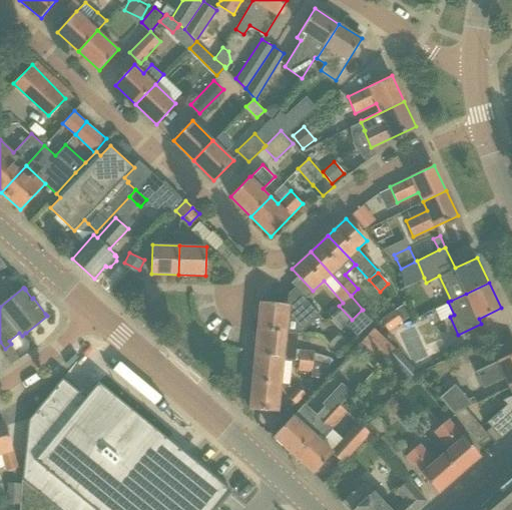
[(286,304),(264,302),(261,302),(258,329),(298,333),(301,333),(320,316),(294,289),(287,295),(286,304)]
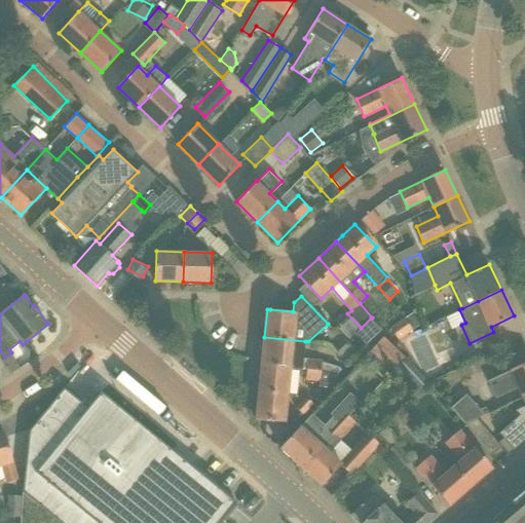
[(413,329),(420,324),(412,311),(405,316),(413,329)]
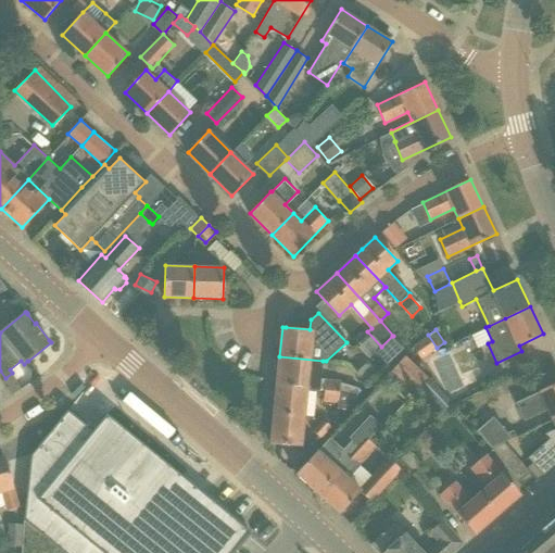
[(381,347),(376,352),(387,364),(399,353),(404,348),(392,336),(381,347)]
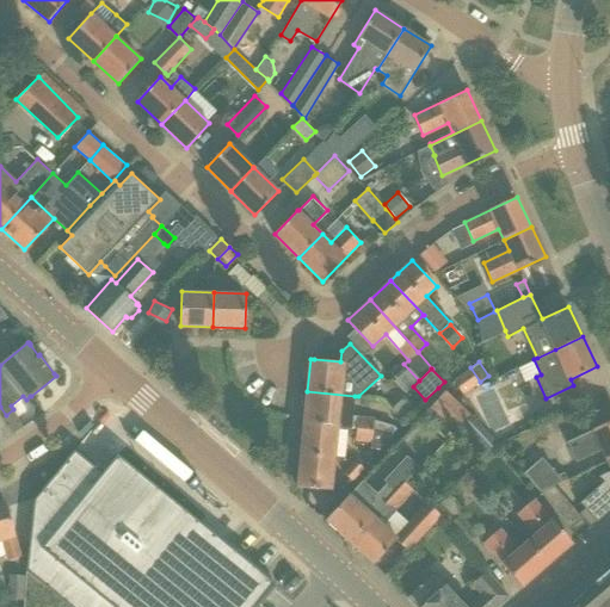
[(463,392),(479,382),(470,370),(454,381),(463,392)]
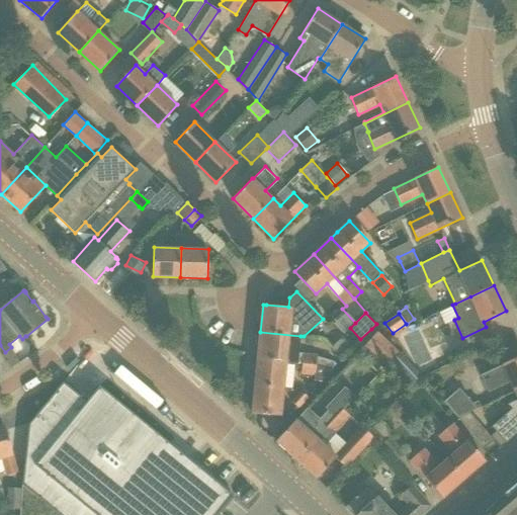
[(378,331),(365,345),(383,362),(397,348),(378,331)]
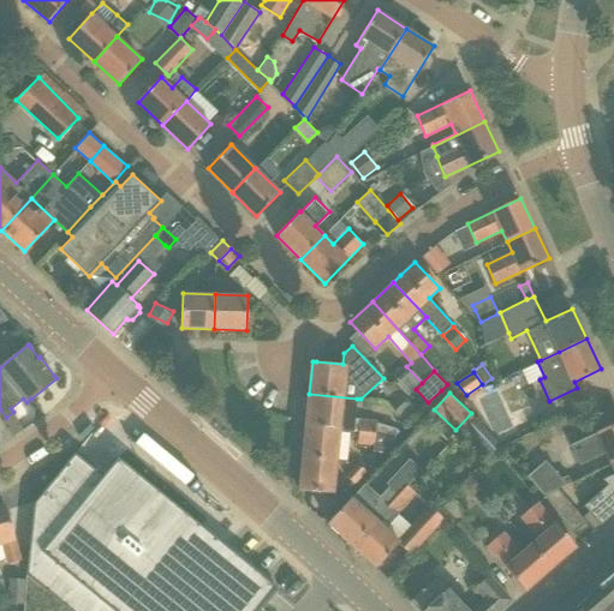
[(340,429),(353,430),(355,418),(357,399),(309,394),(305,425),(340,429)]
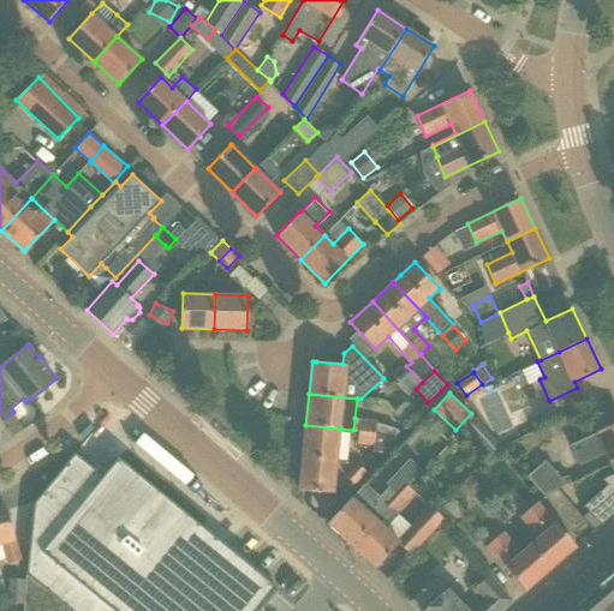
[(505,411),(490,418),(496,431),(511,424),(505,411)]
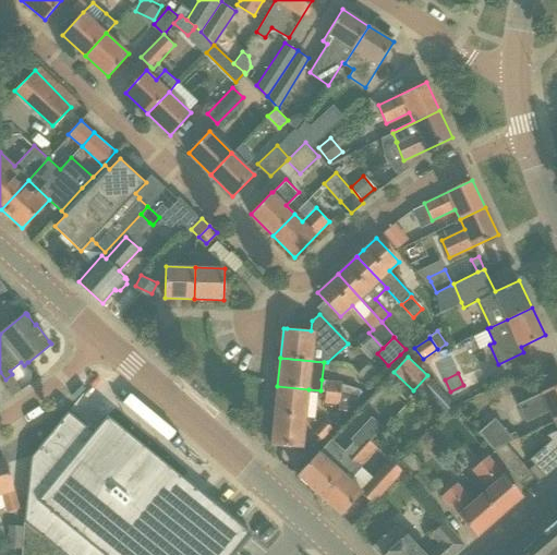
[(327,379),(326,391),(341,393),(342,383),(342,382),(327,379)]
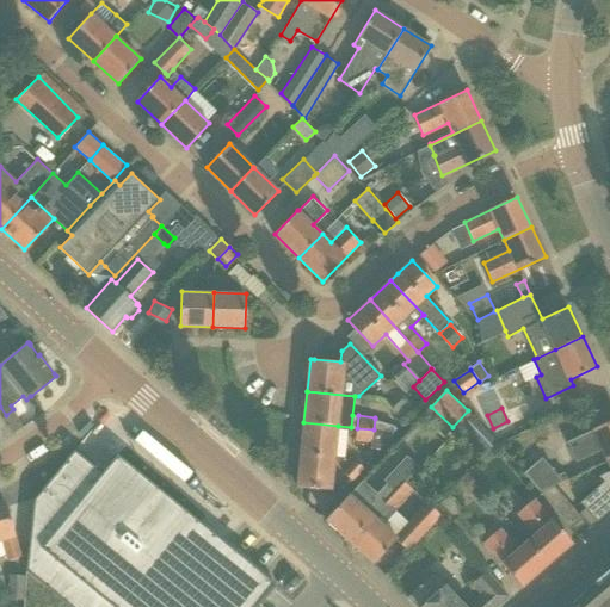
[(461,426),(486,453),(498,443),(473,415),(461,426)]
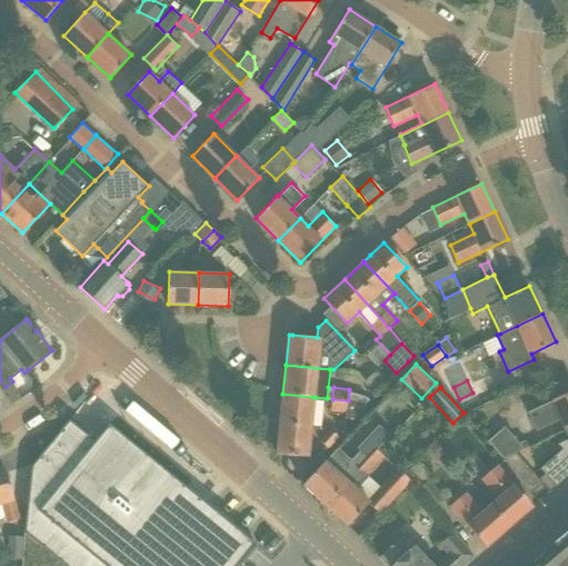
[(560,418),(565,428),(567,427),(567,391),(528,411),(537,429),(560,418)]
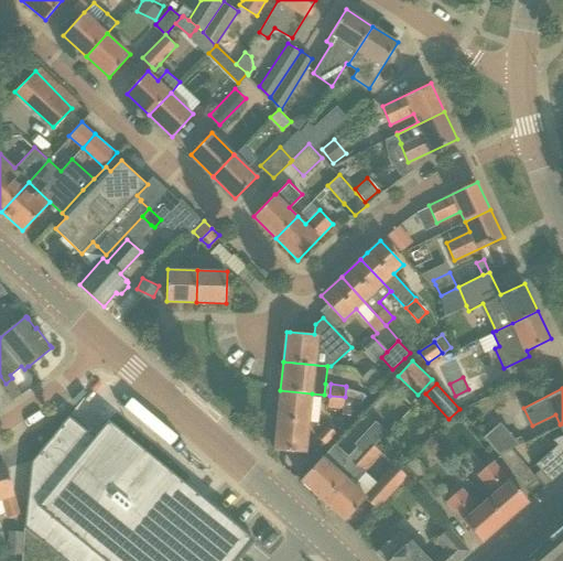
[(280,390),(278,419),(309,422),(312,394),(280,390)]
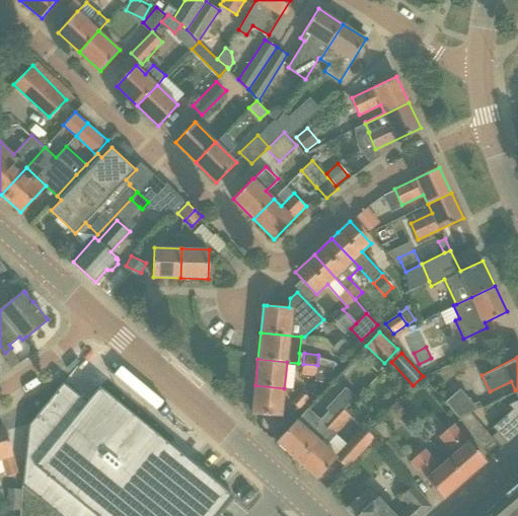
[(317,365),(303,364),(302,374),(316,375),(317,365)]
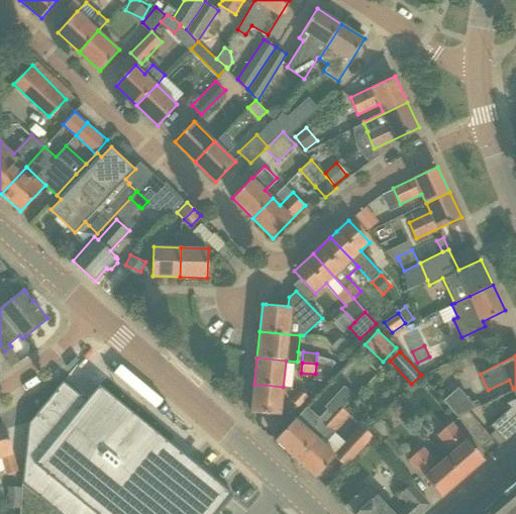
[(316,364),(315,374),(314,379),(323,380),(333,369),(331,368),(331,369),(326,367),(318,364),(316,364)]
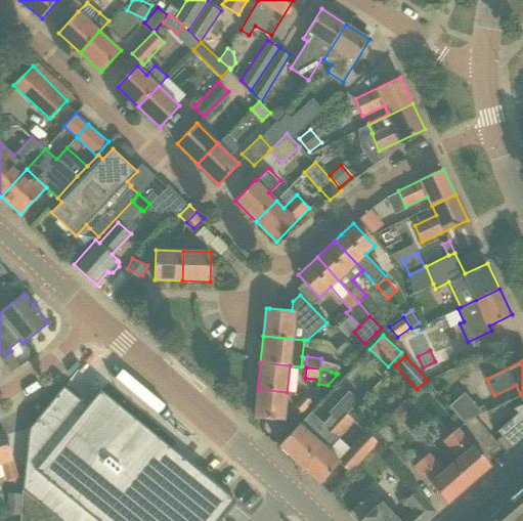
[(29,428),(23,489),(60,520),(219,520),(236,501),(100,389),(88,405),(63,385),(29,428)]
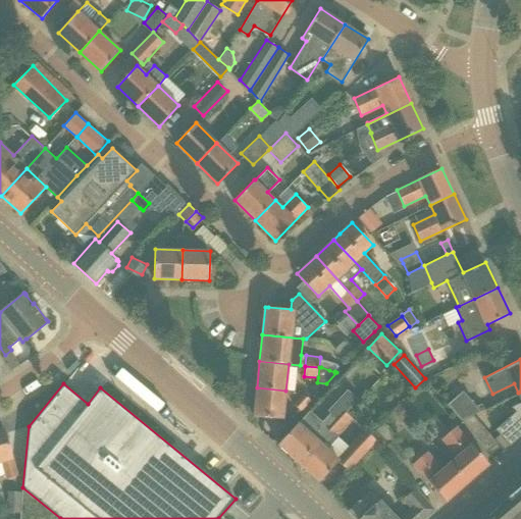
[(283,418),(285,391),(257,387),(254,415),(283,418)]
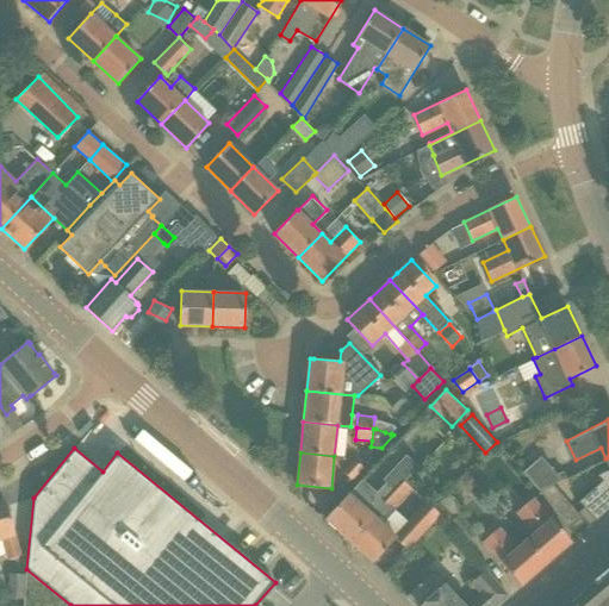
[(384,479),(387,482),(379,492),(364,478),(325,518),(349,541),(385,501),(397,488),(418,466),(406,455),(384,479)]
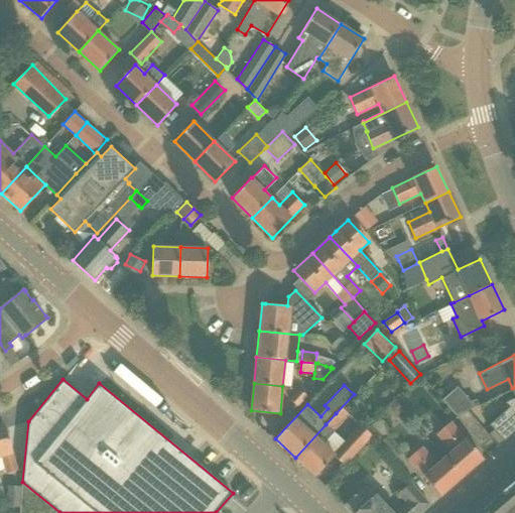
[(457,386),(442,398),(456,414),(469,408),(474,406),(457,386)]
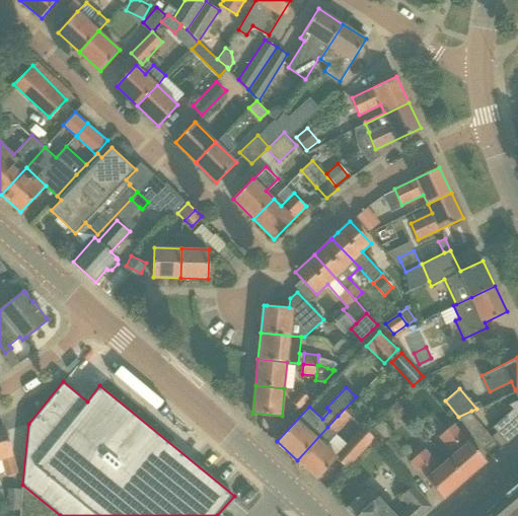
[(291,400),(300,408),(309,397),(301,389),(291,400)]
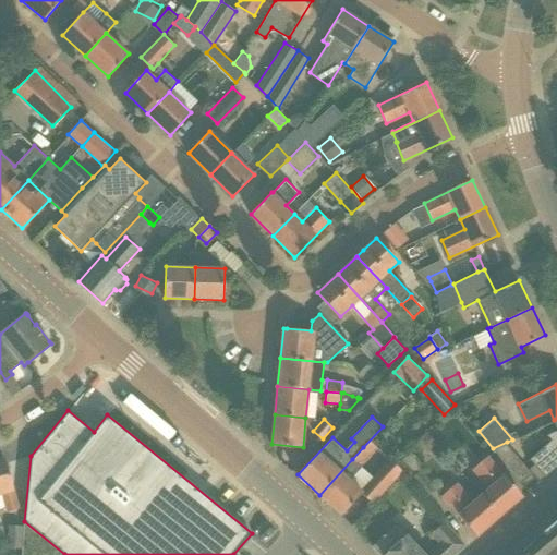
[(556,419),(554,420),(556,425),(556,430),(546,435),(553,439),(531,458),(546,477),(556,466),(556,419)]
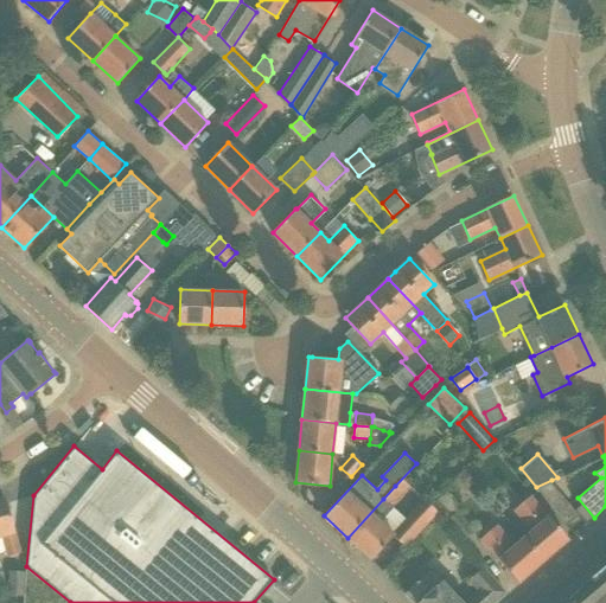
[(563,494),(552,480),(536,487),(552,505),(563,494)]
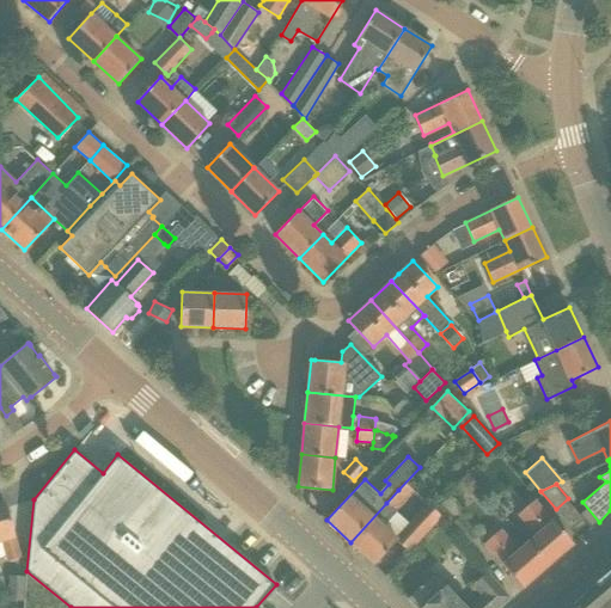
[(350,542),(374,564),(398,539),(410,550),(441,516),(428,503),(396,538),(384,526),(397,511),(396,510),(407,498),(398,490),(386,503),(350,542)]
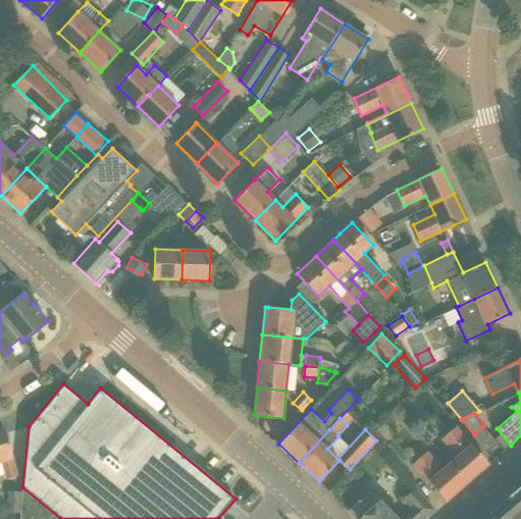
[(458,456),(451,462),(468,482),(489,464),(457,426),(443,437),(458,456)]
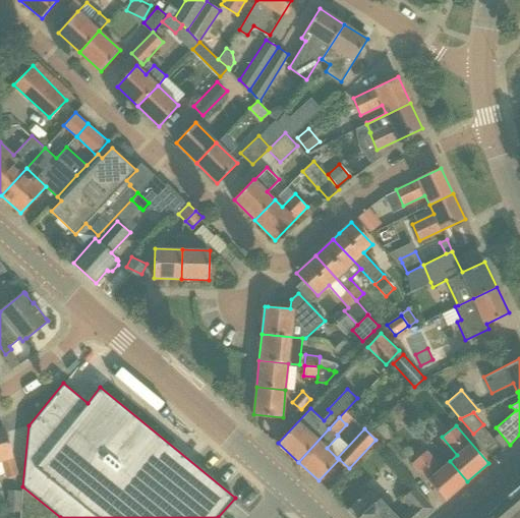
[(0,427),(0,461),(3,461),(7,477),(18,474),(4,427),(0,427)]
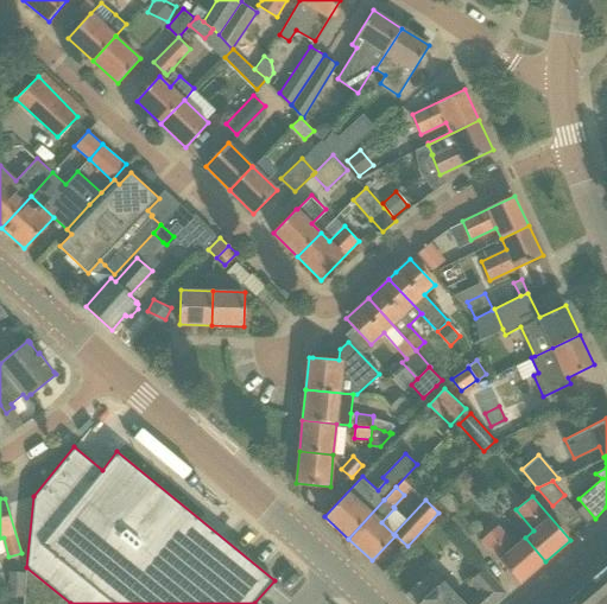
[(476,531),(459,510),(447,521),(465,540),(476,531)]
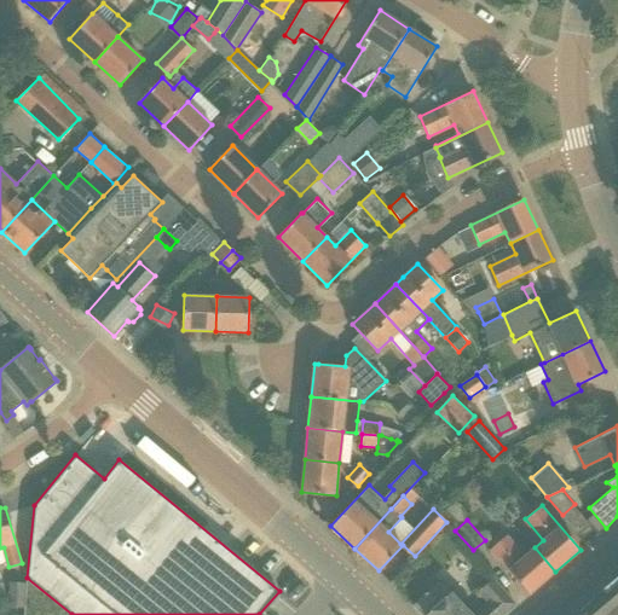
[(529,593),(555,572),(535,547),(525,556),(507,534),(491,549),(529,593)]
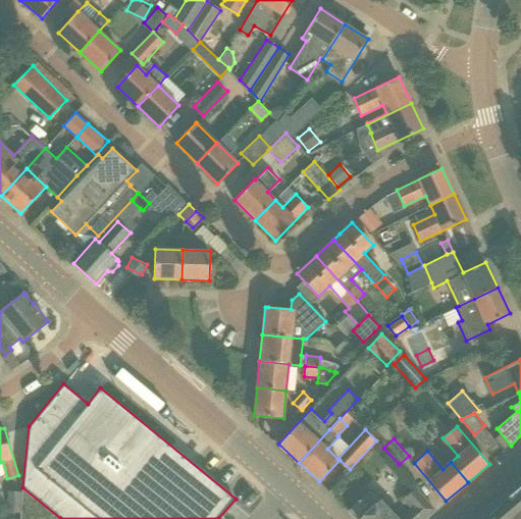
[(398,518),(371,489),(349,510),(357,518),(422,518),(434,509),(416,487),(404,498),(412,508),(399,518),(398,518)]
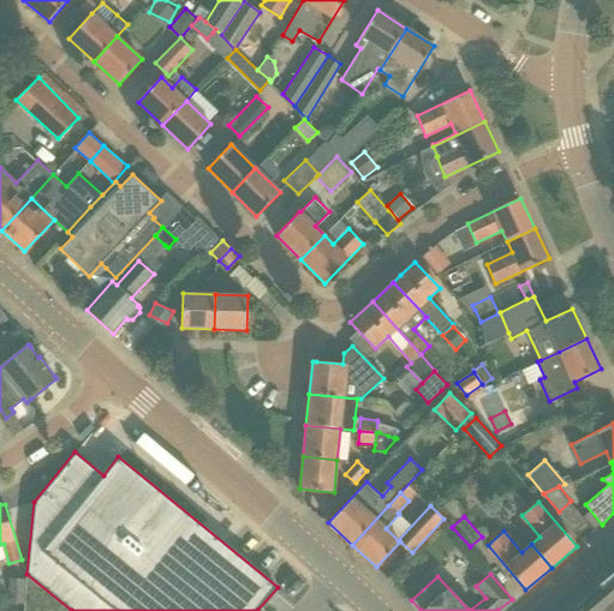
[(613,574),(610,577),(609,577),(606,580),(606,581),(591,594),(590,593),(588,595),(592,600),(580,610),(613,610),(613,574)]
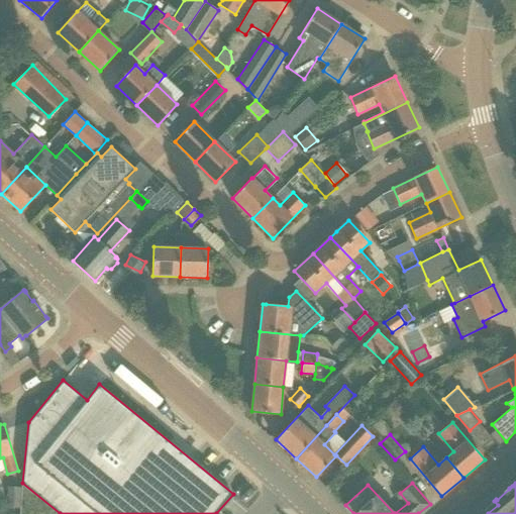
[(7,504),(7,506),(20,507),(21,487),(8,486),(8,497),(7,504)]
